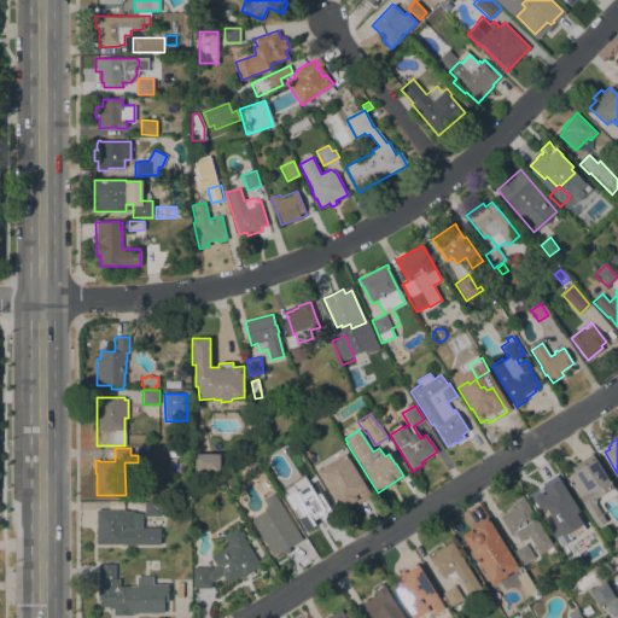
[(372,495),(359,503),(355,500),(350,503),(349,502),(339,508),(316,471),(345,453),(372,495)]
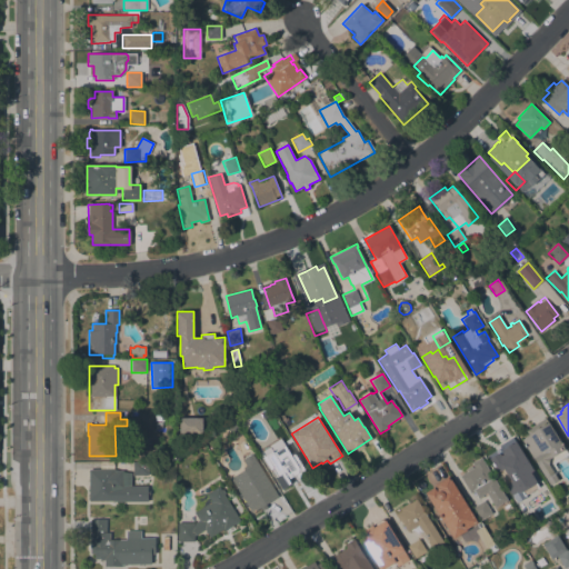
[(202,418),(202,433),(179,433),(179,418),(202,418)]
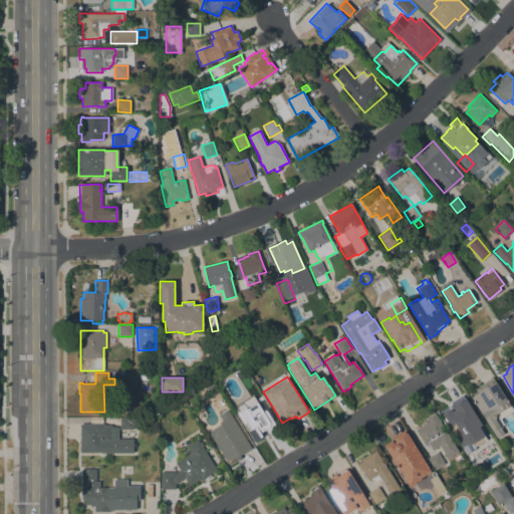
[(471,398),(477,393),(475,390),(479,388),(479,386),(493,377),(513,410),(500,419),(504,424),(499,427),(504,434),(496,439),(471,398)]
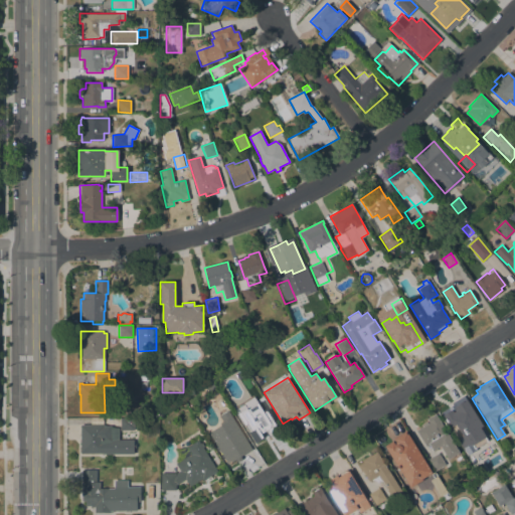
[(254,407),(247,396),(248,396),(245,391),(254,385),(258,390),(259,389),(265,401),(254,407)]
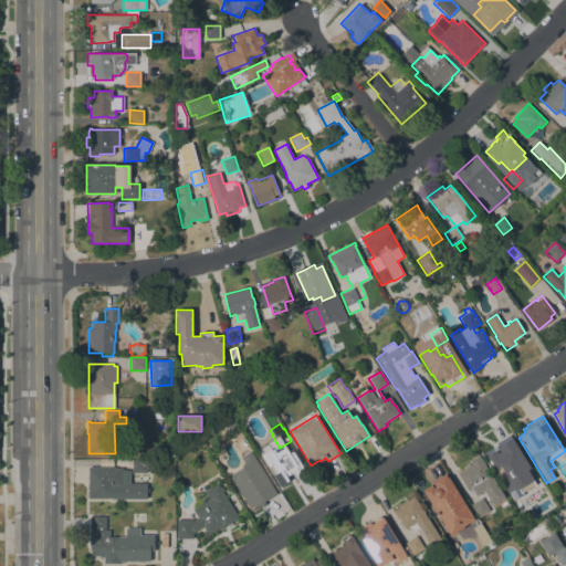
[(505,469),(503,464),(498,468),(489,452),(503,443),(501,441),(510,436),(523,457),(505,469)]
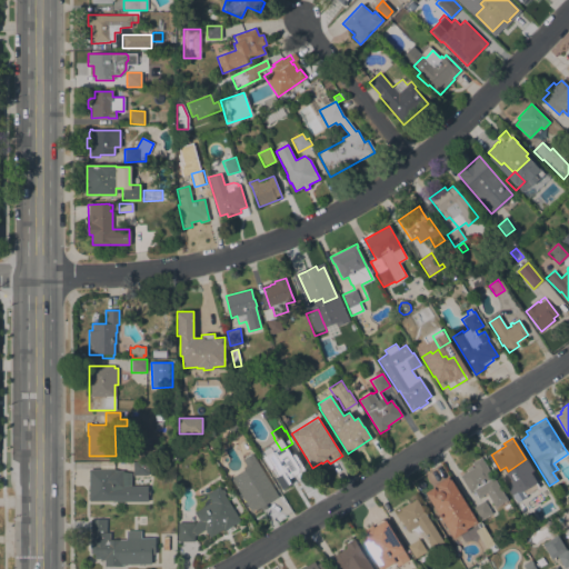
[(279,496),(251,512),(230,478),(245,469),(242,468),(246,466),(242,460),(252,453),(279,496)]
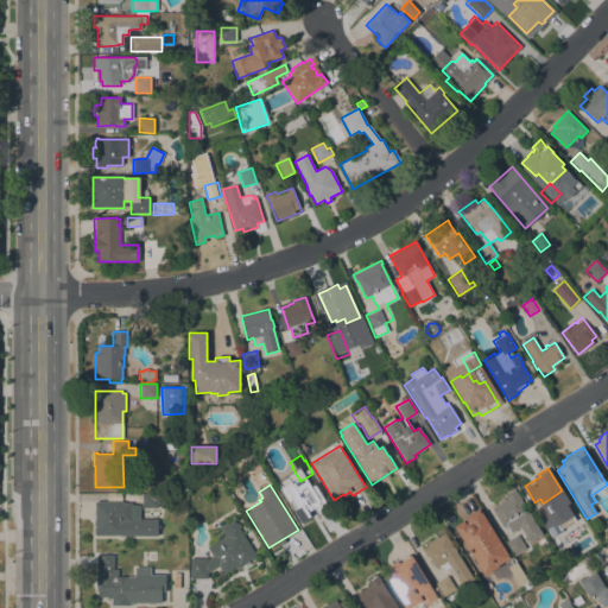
[(283,494),(293,488),(301,499),(311,491),(324,511),(318,514),(320,517),(312,521),(311,520),(303,526),(283,494)]
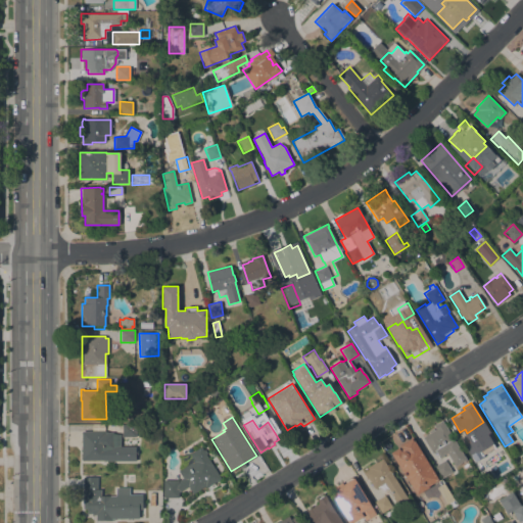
[(446,453),(439,457),(435,450),(432,454),(423,437),(429,434),(429,431),(432,429),(434,431),(436,430),(434,426),(442,421),(453,438),(454,438),(466,460),(455,466),(446,453)]
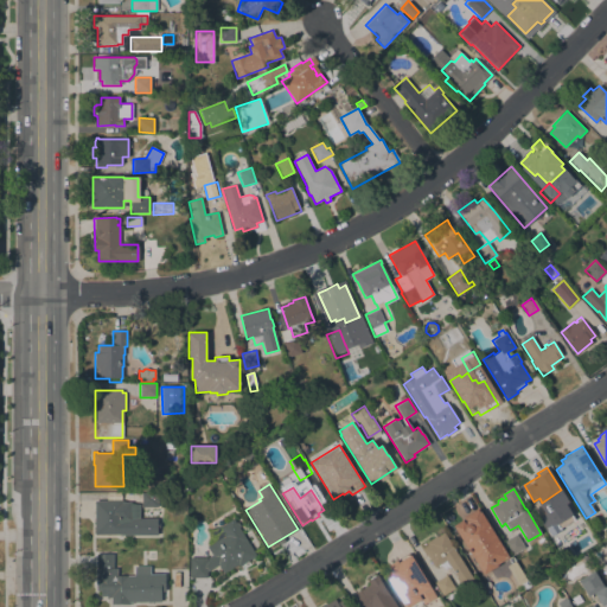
[(141,508),(141,493),(158,493),(158,496),(167,496),(167,503),(164,503),(164,504),(158,504),(158,508),(141,508)]
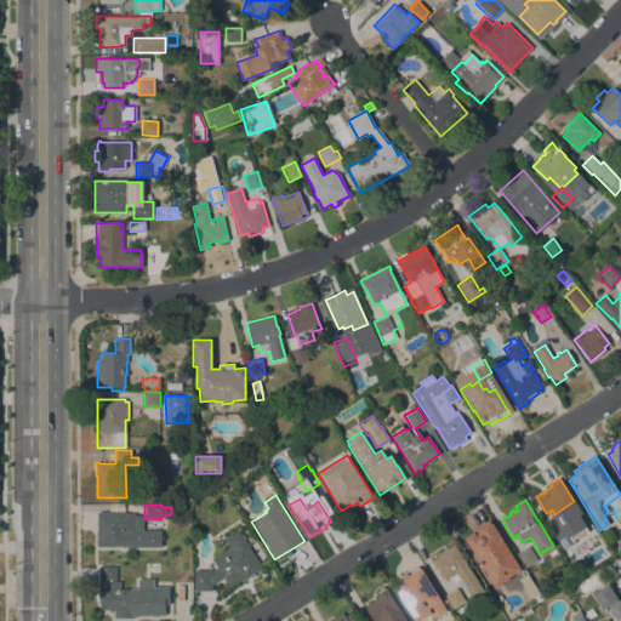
[(97,547),(97,512),(125,512),(125,513),(134,513),(134,516),(143,517),(143,530),(161,530),(161,547),(97,547)]
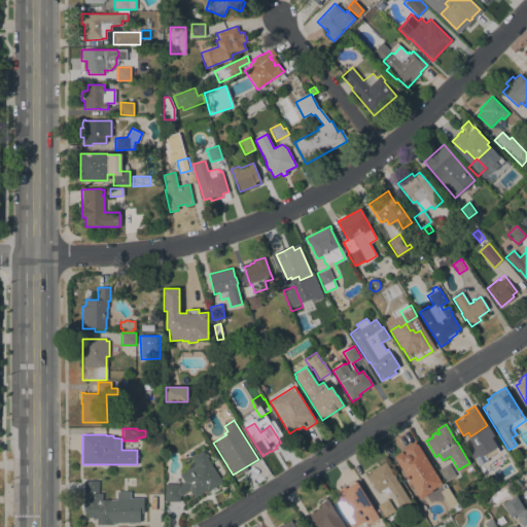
[(395,459),(394,459),(393,456),(401,451),(403,455),(405,454),(402,449),(416,441),(442,484),(431,490),(432,491),(420,499),(395,459)]
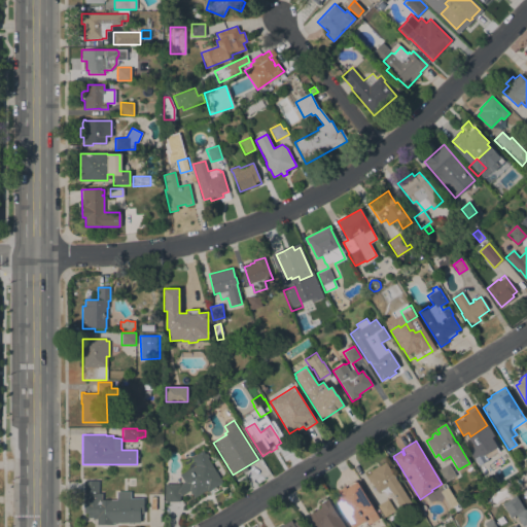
[(483,454),(471,461),(465,450),(476,443),(483,454)]
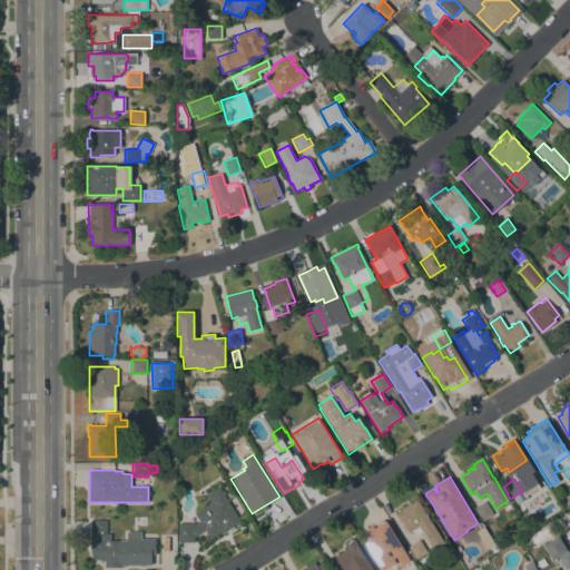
[(241,521),(225,532),(223,530),(209,538),(205,531),(196,537),(194,534),(195,542),(178,542),(178,523),(195,523),(198,521),(194,513),(212,503),(207,494),(219,487),(241,521)]
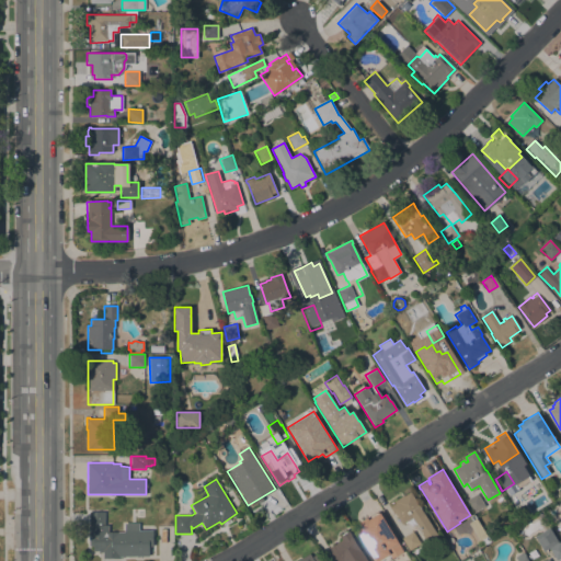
[(437,536),(426,542),(421,534),(422,533),(420,530),(419,530),(418,527),(412,517),(408,521),(405,523),(404,523),(401,524),(395,513),(393,513),(392,513),(390,510),(391,508),(390,507),(396,504),(395,502),(410,492),(437,536)]
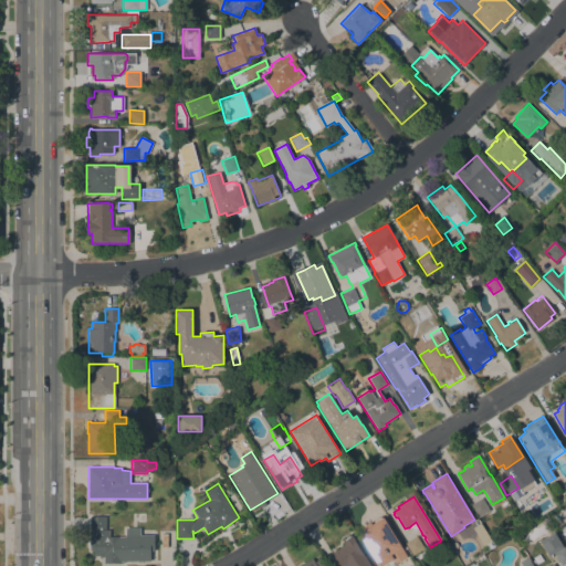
[(489,510),(485,512),(489,517),(482,522),(479,516),(477,517),(469,505),(481,499),(489,510)]
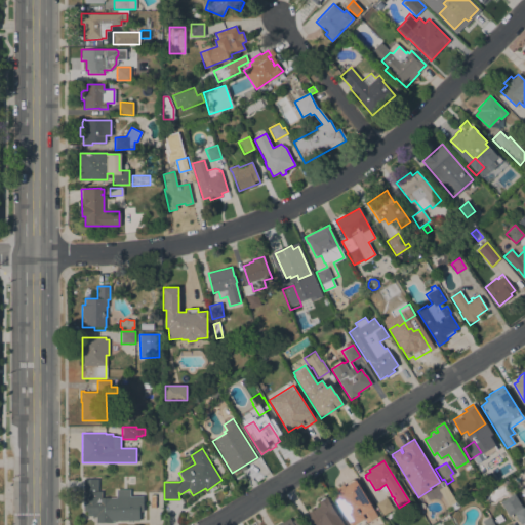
[(114,521),(114,522),(96,523),(96,517),(92,517),(92,515),(86,515),(86,511),(83,511),(83,479),(97,479),(97,491),(102,491),(102,497),(116,497),(116,490),(129,489),(129,496),(143,496),(143,511),(138,511),(139,521),(114,521)]
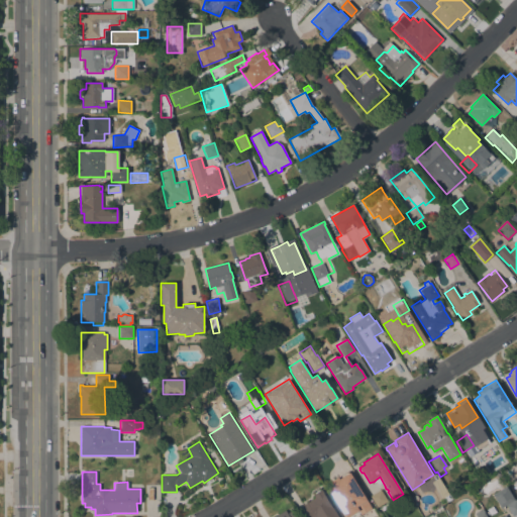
[(367,500),(356,506),(358,510),(357,511),(360,515),(356,516),(344,516),(329,492),(329,489),(330,487),(333,485),(331,482),(344,474),(347,473),(348,474),(349,473),(367,500)]
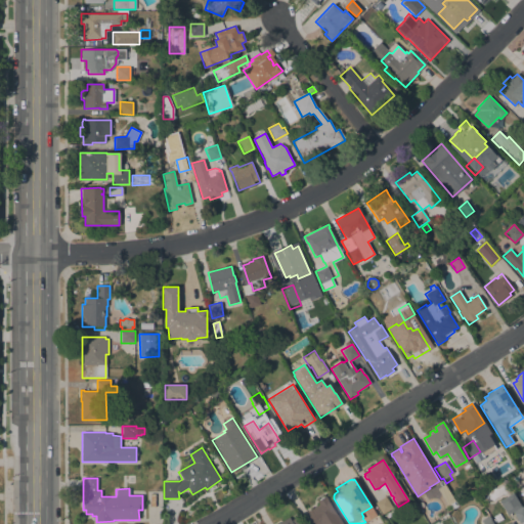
[(521,506),(508,515),(499,501),(513,493),(521,506)]
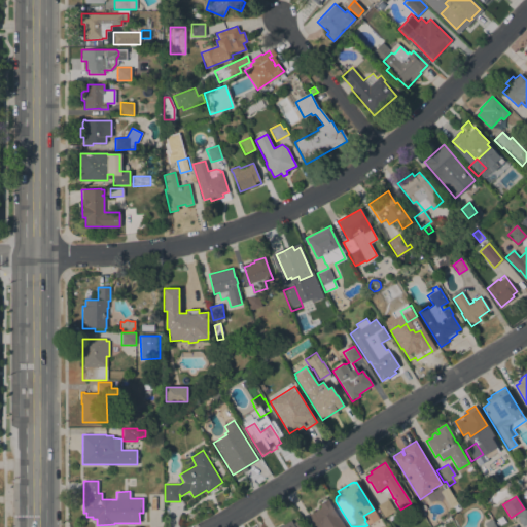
[(345,526),(315,526),(308,515),(321,506),(319,504),(321,503),(321,501),(324,499),(326,499),(327,499),(345,526)]
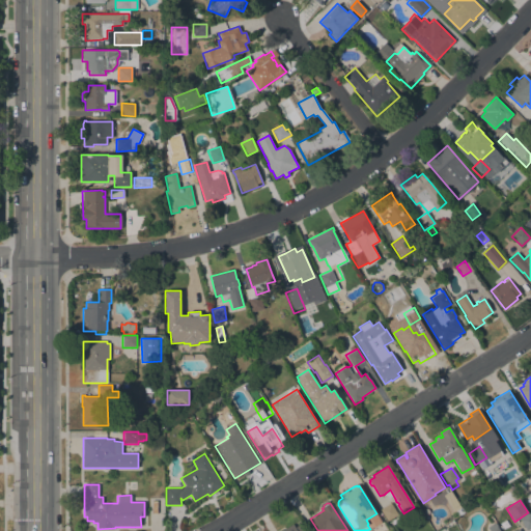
[(397,514),(394,516),(395,519),(390,523),(389,520),(387,521),(380,509),(390,503),(397,514)]
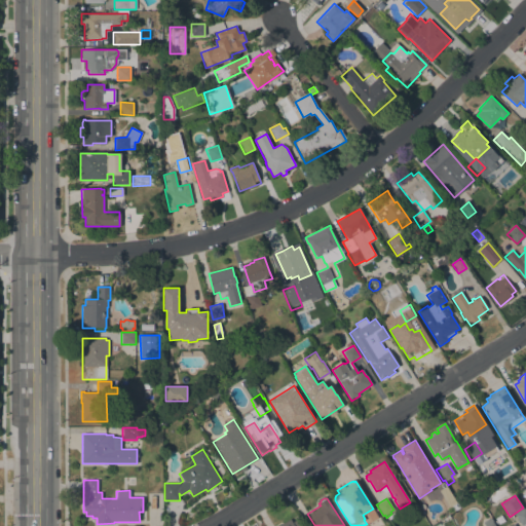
[(525,509),(525,522),(522,525),(515,514),(525,508),(525,509)]
